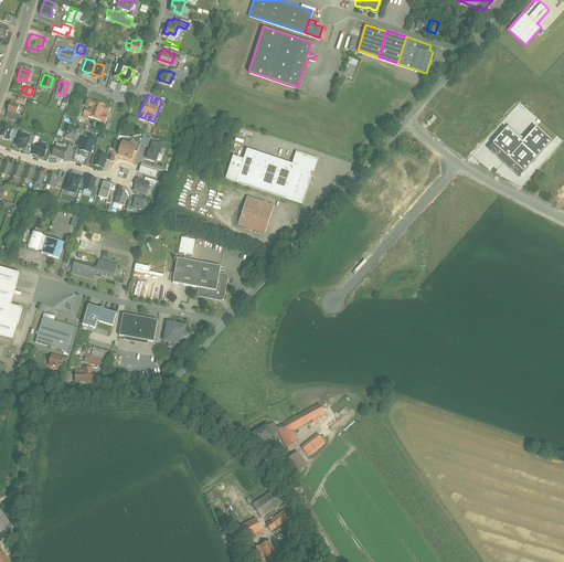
[(92,104),(91,107),(85,106),(83,112),(87,114),(94,116),(99,101),(93,98),(88,96),(86,103),(92,104)]
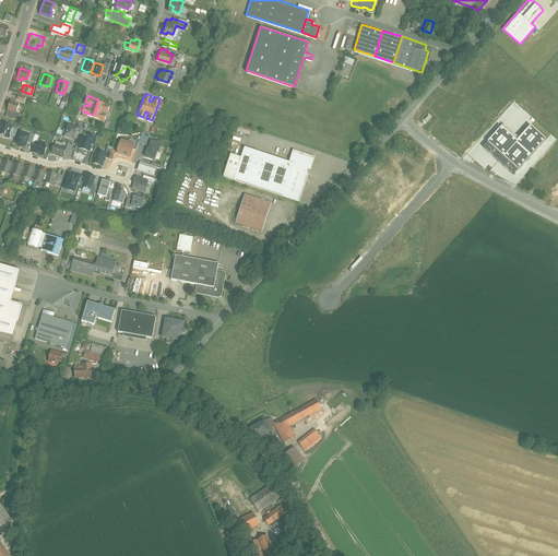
[(15,99),(10,97),(7,108),(15,111),(15,110),(18,103),(14,102),(15,99)]
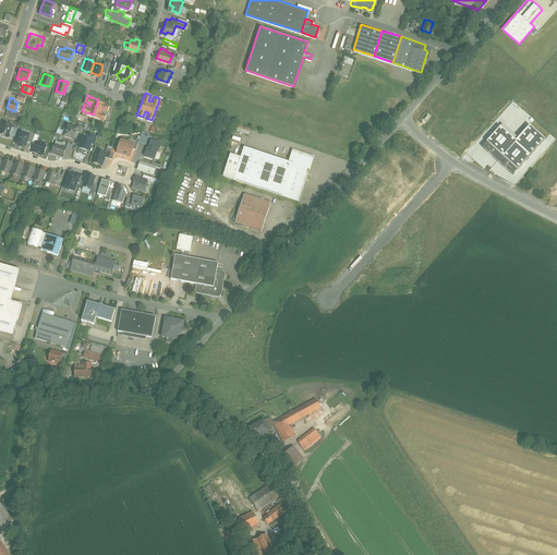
[(104,100),(98,99),(93,115),(98,117),(104,118),(106,112),(101,110),(103,107),(107,109),(109,103),(104,101),(104,100)]
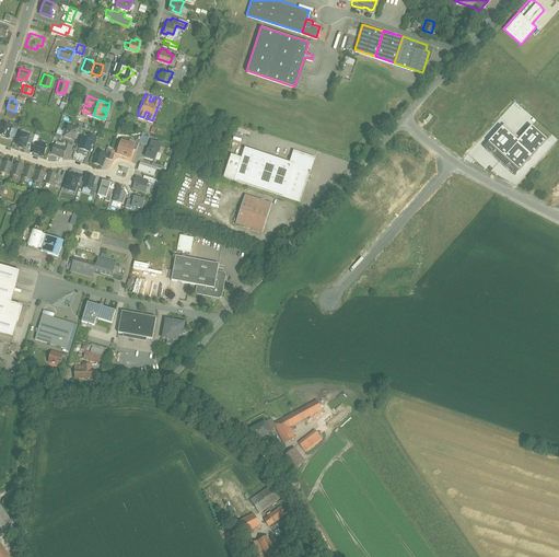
[(15,112),(7,108),(4,114),(16,118),(14,117),(16,112),(15,111),(15,112)]
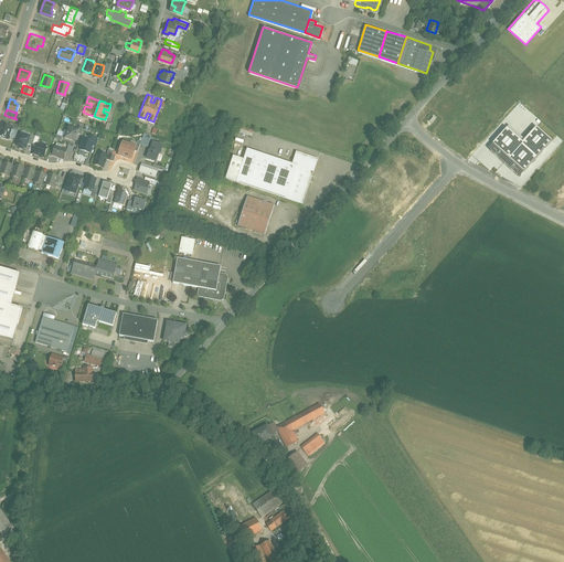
[(8,124),(1,122),(0,124),(0,128),(0,134),(1,135),(3,136),(3,135),(8,137),(10,130),(9,130),(10,126),(10,125),(8,124)]
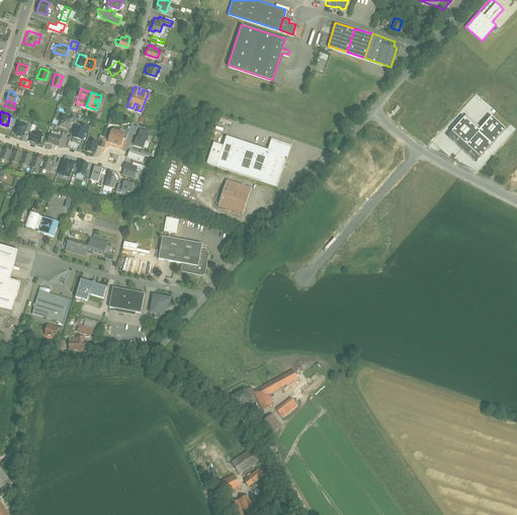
[(464,113),(451,127),(480,154),(506,124),(492,111),(479,125),(464,113)]
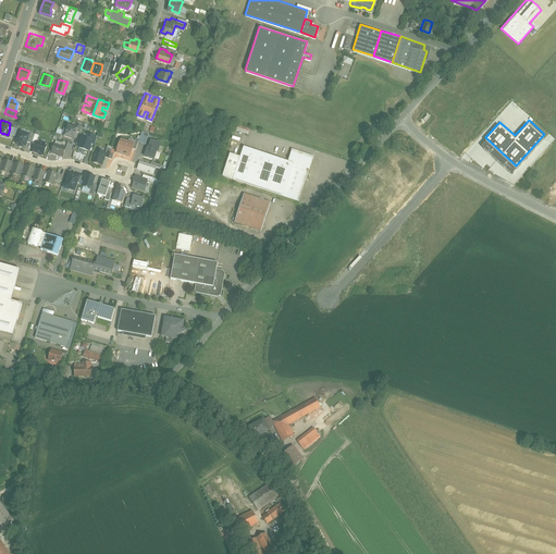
[(233,127),(247,132),(248,126),(235,122),(233,127)]
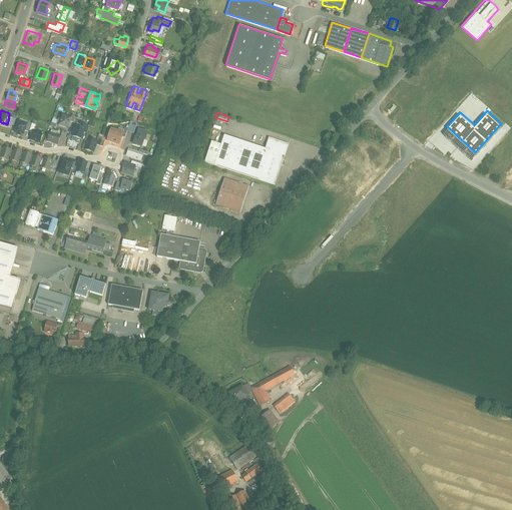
[(70,115),(61,113),(58,122),(65,125),(66,124),(67,125),(68,124),(70,119),(71,116),(70,115)]
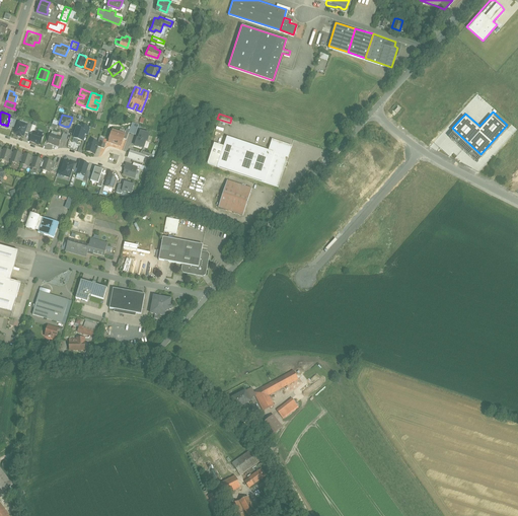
[(26,124),(18,121),(15,131),(17,132),(17,134),(20,135),(20,133),(23,134),(24,130),(26,124)]
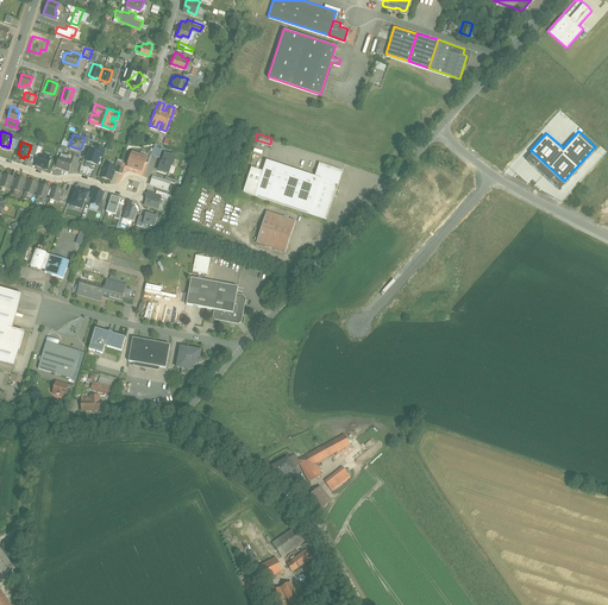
[(151,151),(150,153),(157,156),(162,144),(154,142),(151,151)]
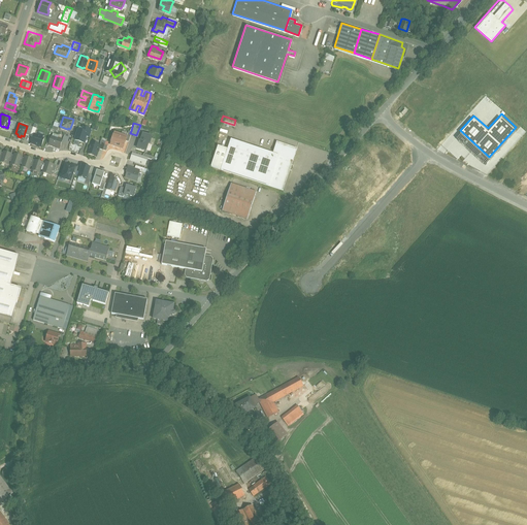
[(81,129),(77,128),(74,137),(84,140),(85,136),(84,136),(85,133),(87,127),(83,125),(81,129)]
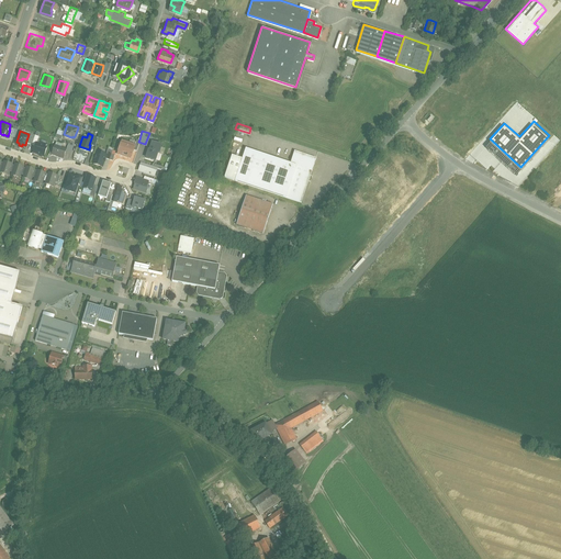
[(152,140),(149,147),(157,151),(158,151),(160,143),(152,140)]
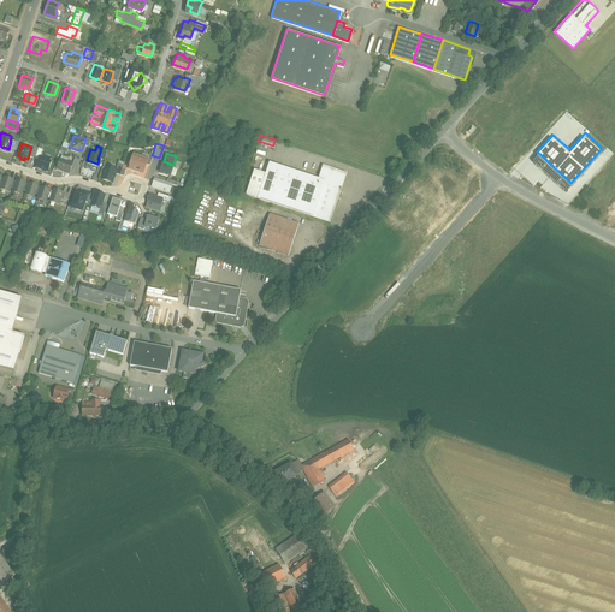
[(40,154),(39,154),(39,156),(36,164),(47,168),(51,158),(49,158),(49,156),(49,155),(45,154),(43,154),(43,155),(40,154)]
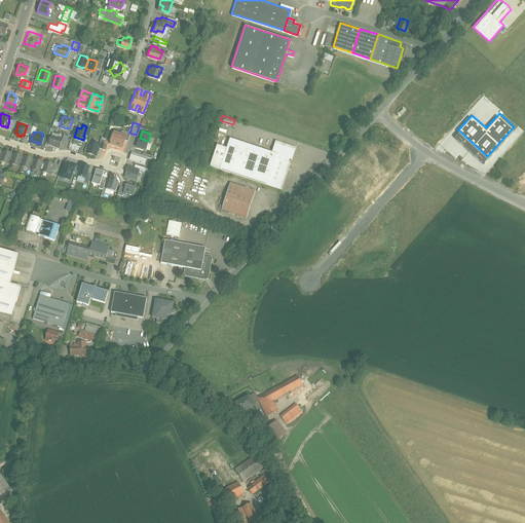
[(118,134),(113,132),(110,142),(121,146),(124,138),(125,134),(119,132),(118,134)]
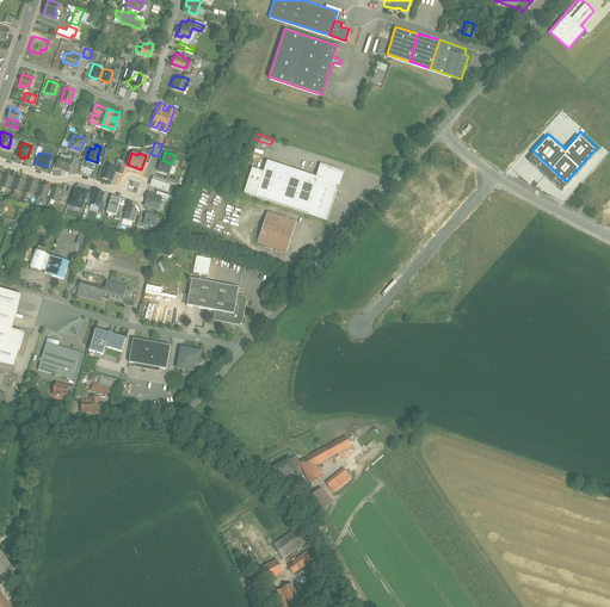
[(72,160),(59,155),(56,165),(68,168),(72,160)]
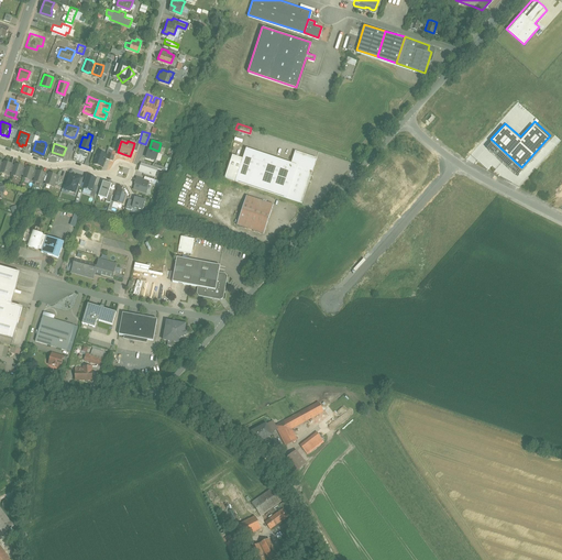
[(290,161),(245,146),(242,157),(235,178),(279,193),(290,161)]
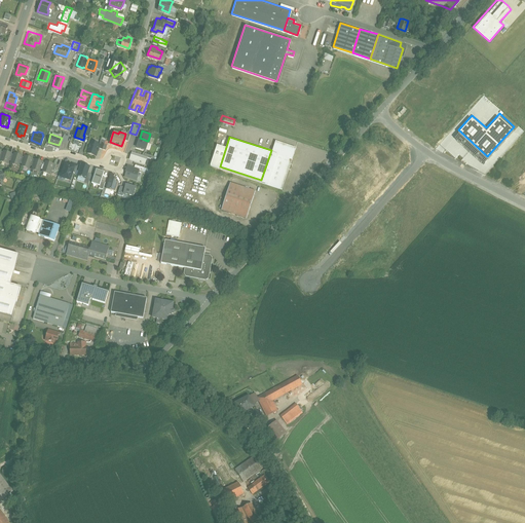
[(140,138),(139,138),(136,145),(145,148),(147,141),(140,138)]
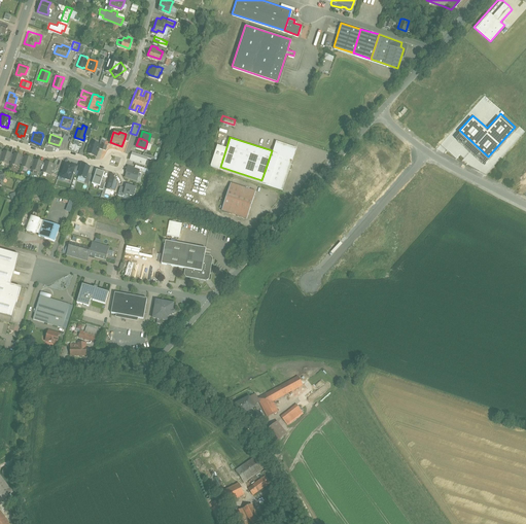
[(99,142),(91,139),(86,151),(95,153),(98,146),(99,142)]
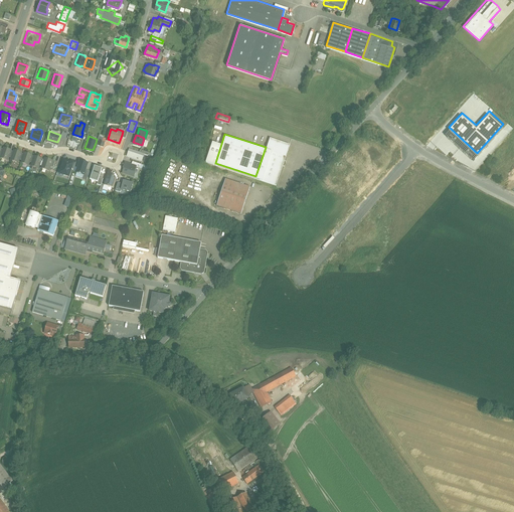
[(289,143),(270,136),(266,147),(255,176),(276,183),(289,143)]
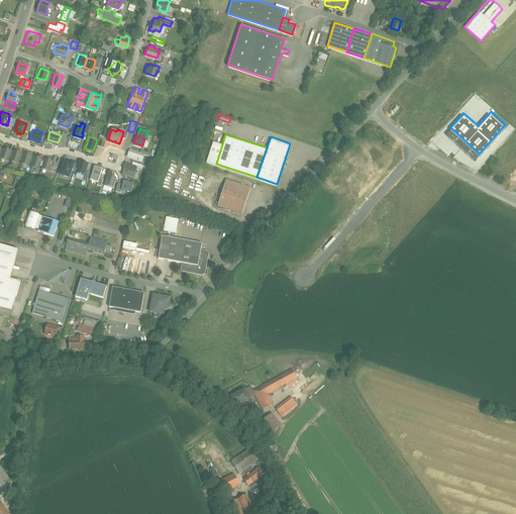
[(206,161),(216,164),(222,144),(213,141),(206,161)]
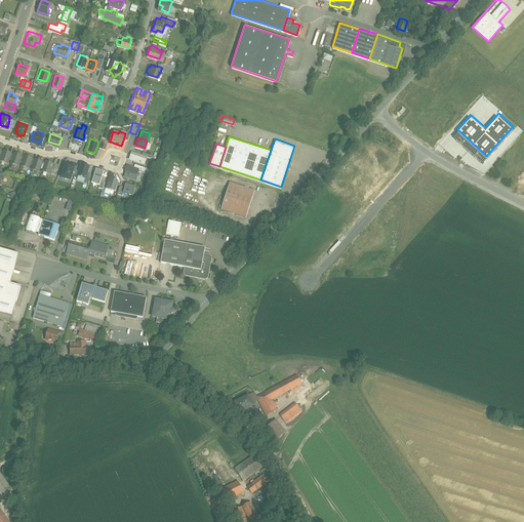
[(10,151),(3,149),(3,150),(0,156),(0,158),(7,161),(8,158),(10,151)]
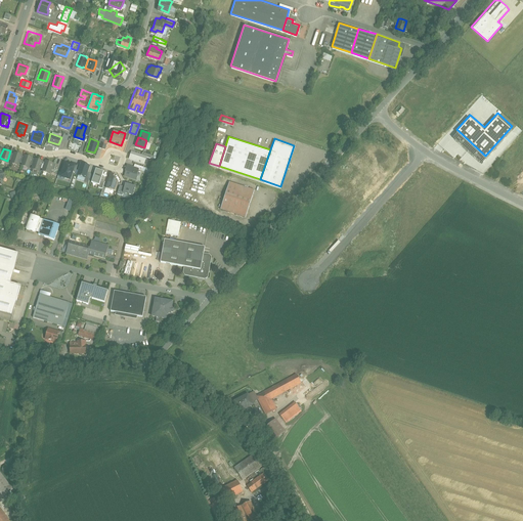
[(141,153),(131,149),(129,157),(143,162),(145,155),(141,153)]
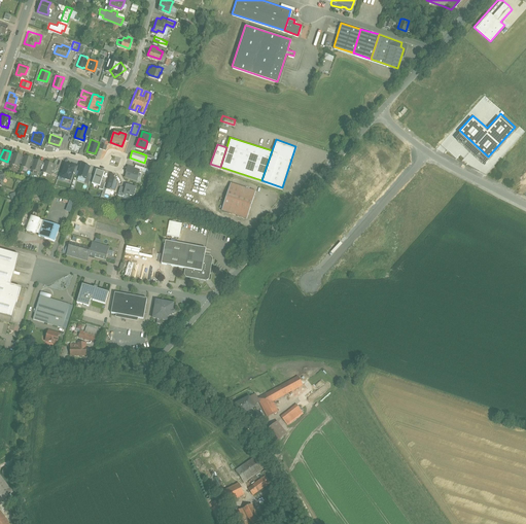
[(21,153),(13,151),(13,152),(11,160),(10,162),(18,164),(19,161),(21,154),(21,153)]
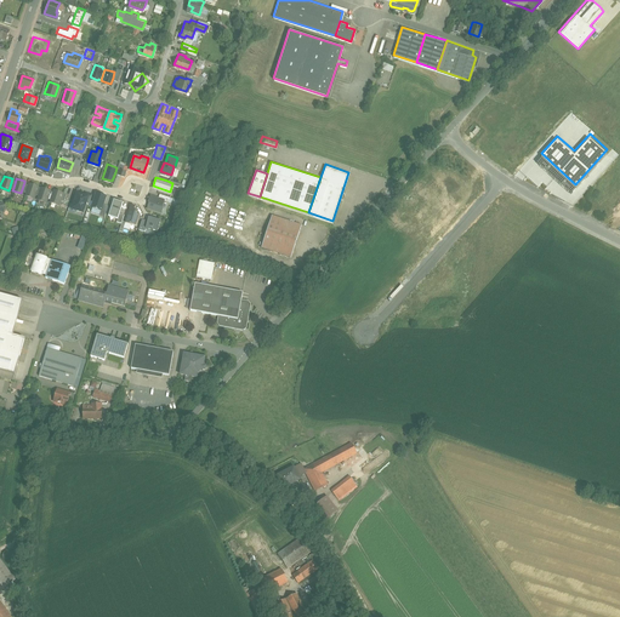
[(38,184),(28,182),(28,183),(26,190),(24,193),(33,196),(34,193),(37,184),(38,184)]
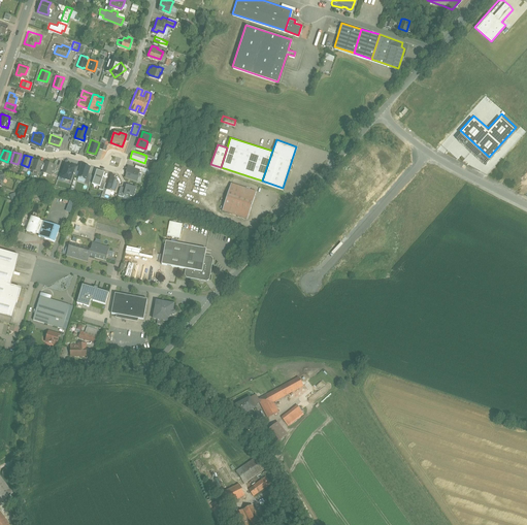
[(42,160),(34,158),(32,165),(31,168),(38,170),(39,167),(41,161),(42,160)]
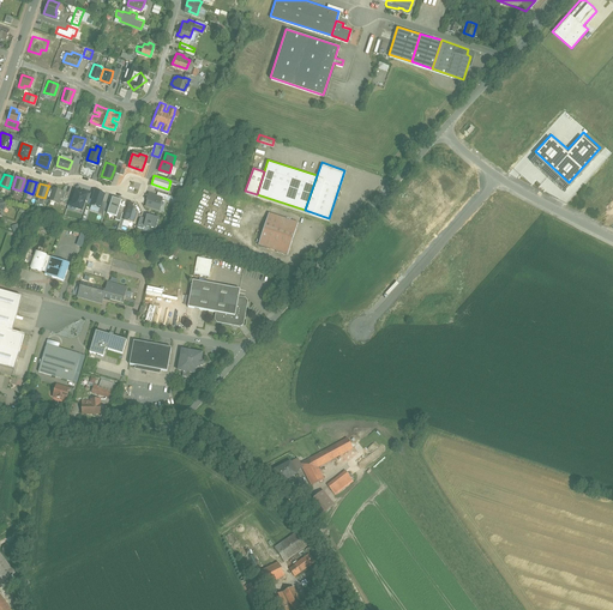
[(61,188),(53,186),(52,188),(49,195),(49,198),(58,200),(59,195),(61,189),(61,188)]
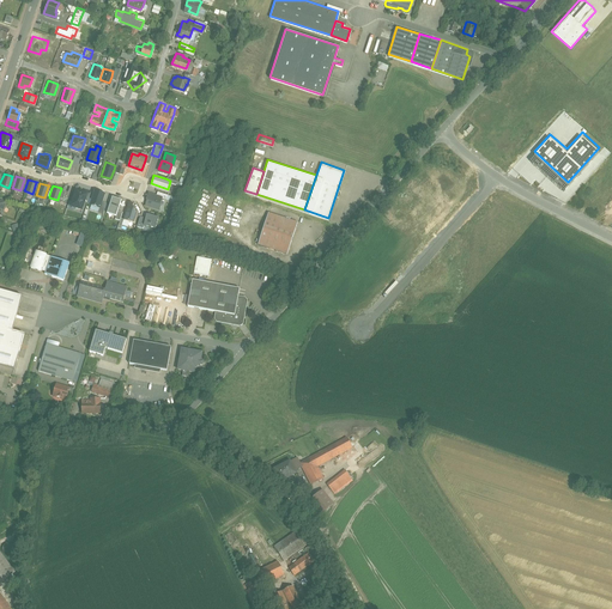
[(83,190),(76,189),(72,199),(76,200),(74,205),(80,207),(84,199),(86,192),(83,190)]
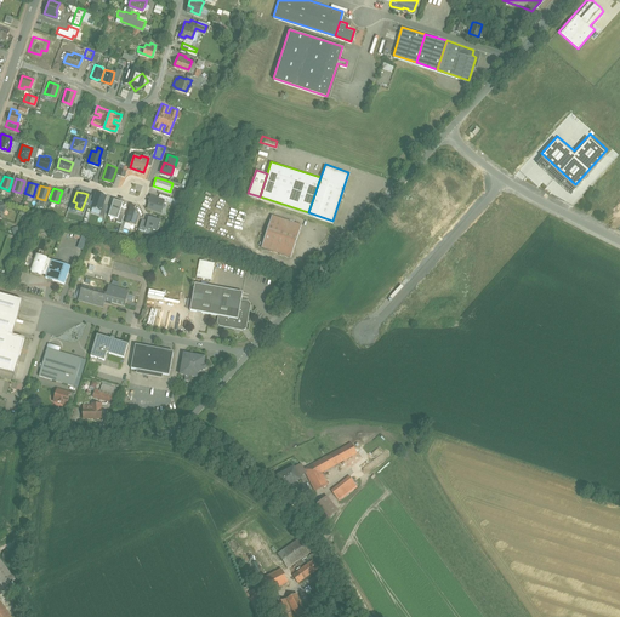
[(96,192),(91,205),(100,209),(102,201),(104,194),(96,192)]
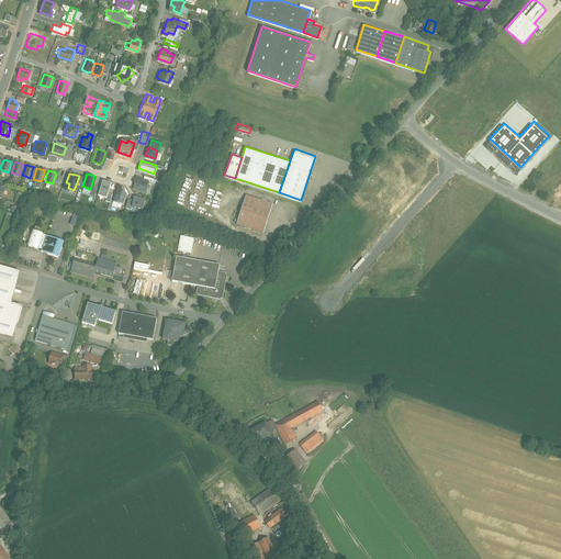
[(143,177),(136,175),(134,181),(133,186),(145,190),(147,185),(146,185),(148,179),(143,177)]
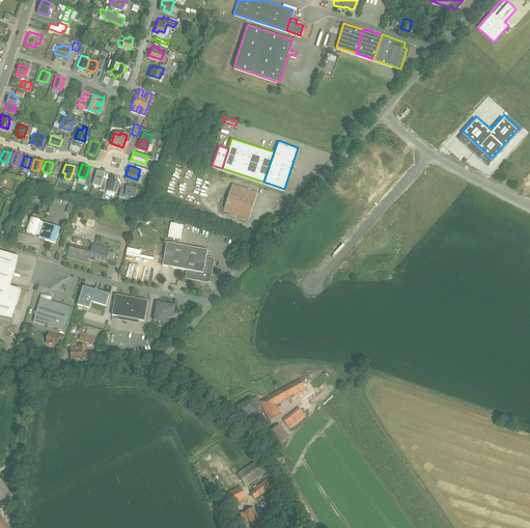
[(105,171),(96,168),(92,183),(100,185),(102,179),(105,171)]
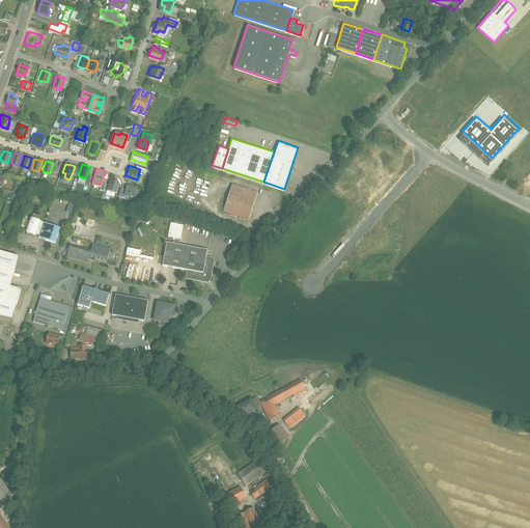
[(115,174),(111,173),(107,188),(107,189),(111,190),(115,191),(118,182),(116,181),(117,178),(114,177),(115,174)]
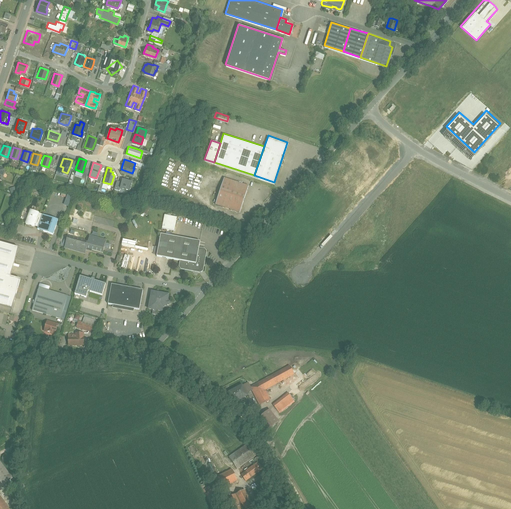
[(248,184),(224,176),(215,202),(239,210),(248,184)]
